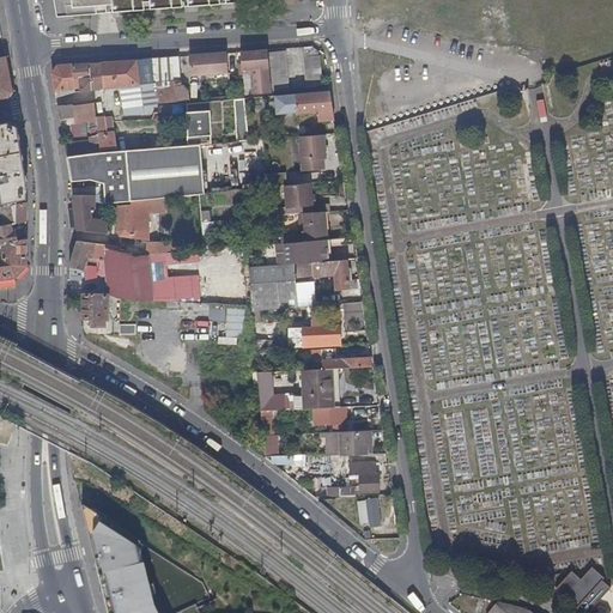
[(56,0),(61,19),(252,1),(250,0),(56,0)]
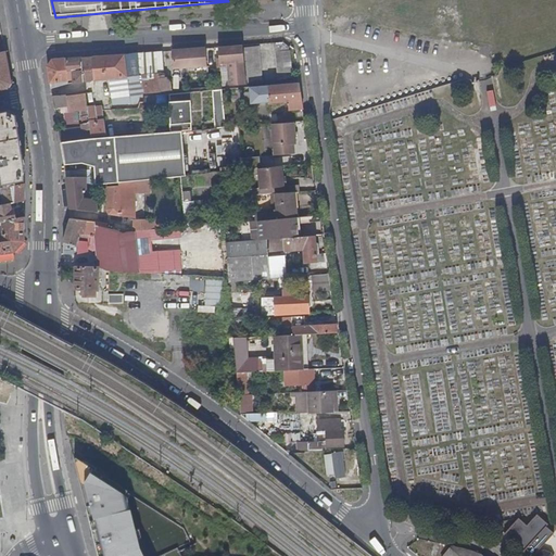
[(227,63),(230,87),(244,85),(241,46),(217,48),(218,64),(227,63)]
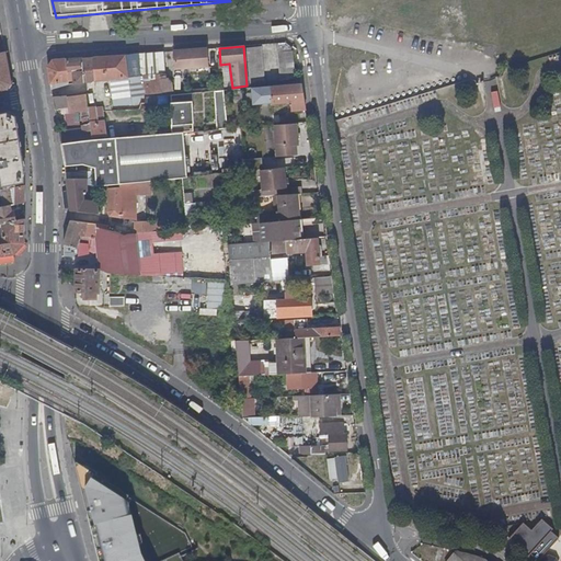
[(245,48),(249,84),(263,83),(260,47),(245,48)]
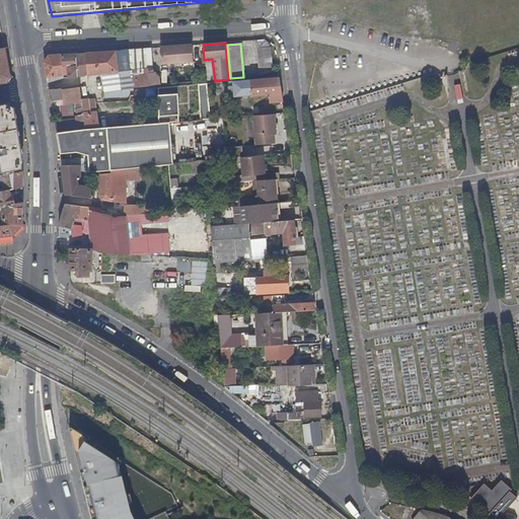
[(173,47),(157,48),(159,65),(191,62),(190,46),(177,47),(177,49),(173,49),(173,47)]
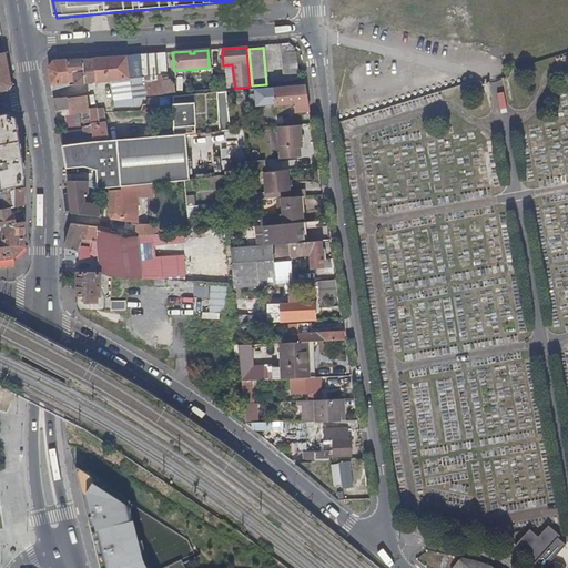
[(10,85),(4,52),(0,53),(0,92),(4,91),(10,85)]
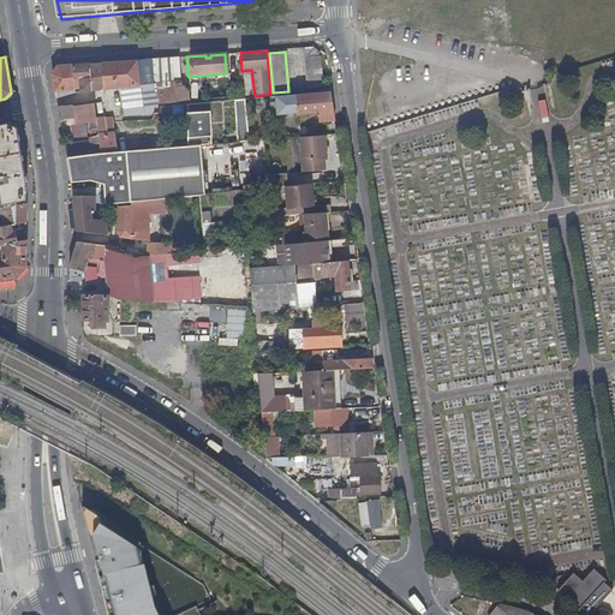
[(304,58),(306,90),(323,88),(320,57),(304,58)]
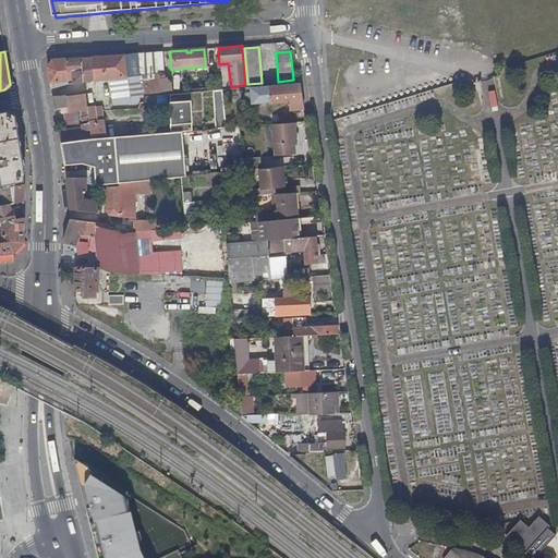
[(143,95),(158,94),(158,76),(158,74),(136,77),(125,79),(123,55),(91,58),(93,82),(107,81),(112,106),(132,105),(137,104),(143,95)]
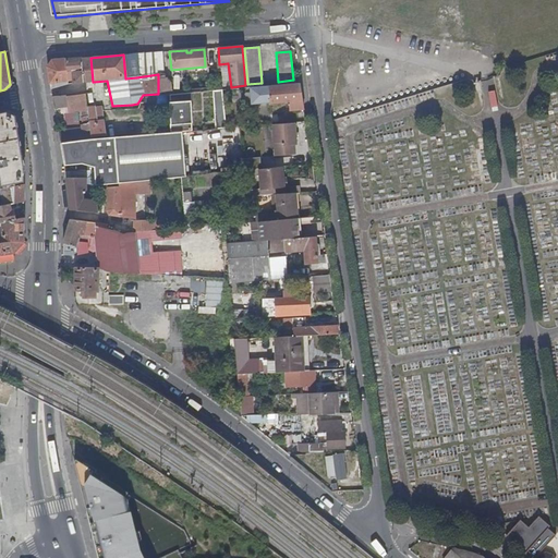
[(135,59),(136,77),(158,74),(161,74),(160,57),(153,58),(145,59),(135,59)]
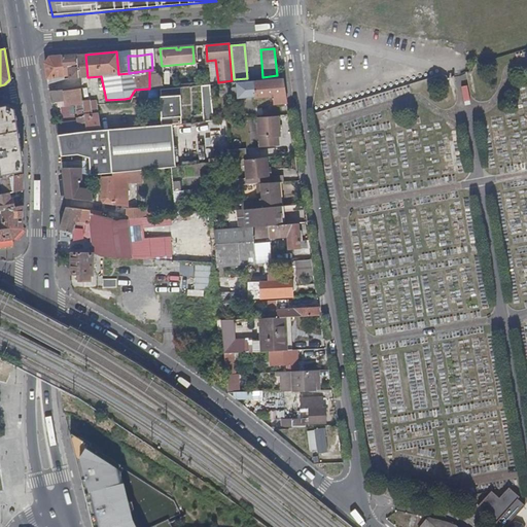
[(77,55),(62,56),(63,73),(68,72),(69,79),(78,77),(77,55)]
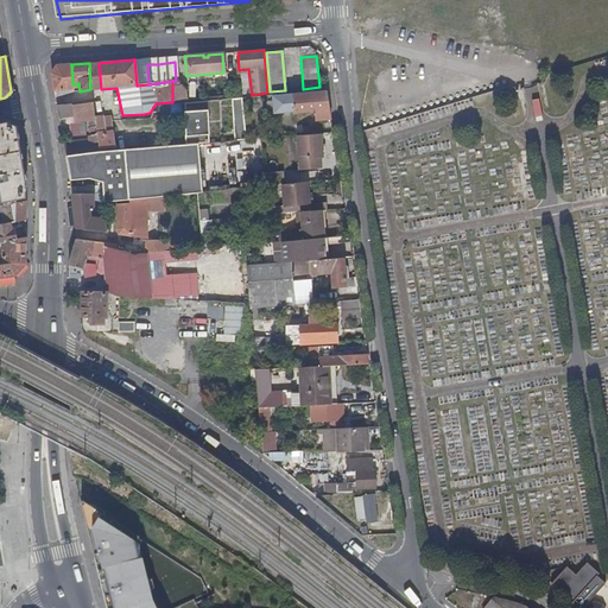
[(90,89),(101,89),(99,63),(89,63),(90,89)]
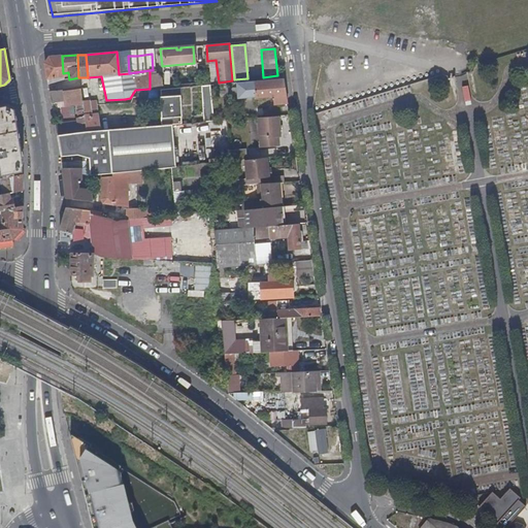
[(43,64),(47,86),(56,83),(55,77),(63,76),(63,73),(62,56),(48,57),(43,64)]
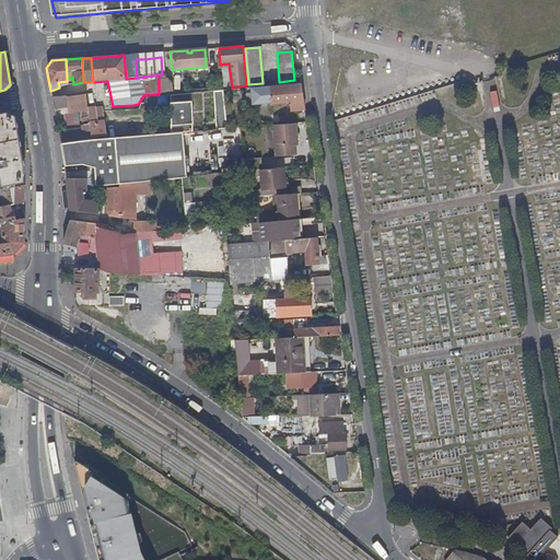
[(159,77),(159,94),(172,93),(170,76),(162,77),(159,77)]
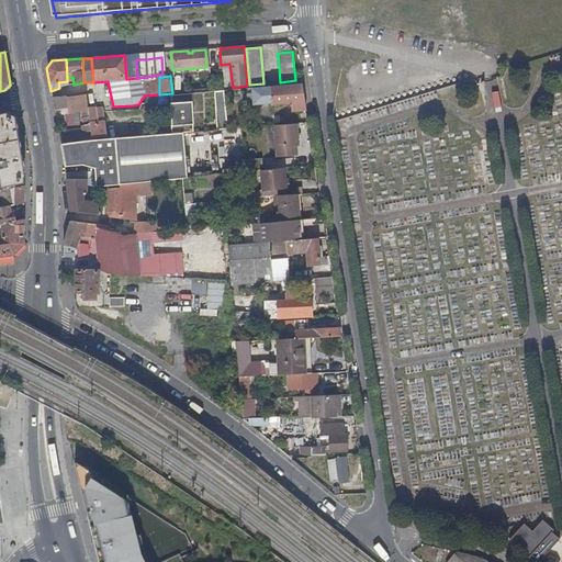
[(301,83),(270,87),(271,103),(288,102),(288,104),(291,104),(292,112),(305,111),(301,83)]
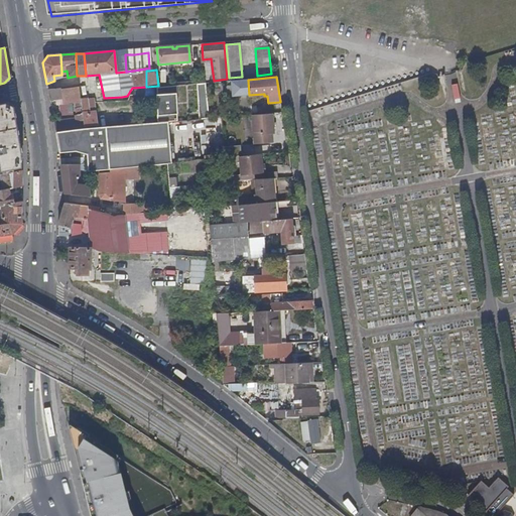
[(248,80),(231,82),(232,96),(249,95),(248,80)]
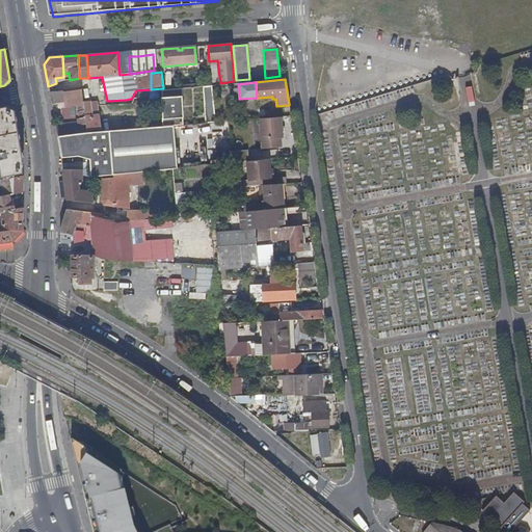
[(211,86),(202,87),(205,124),(214,123),(211,86)]
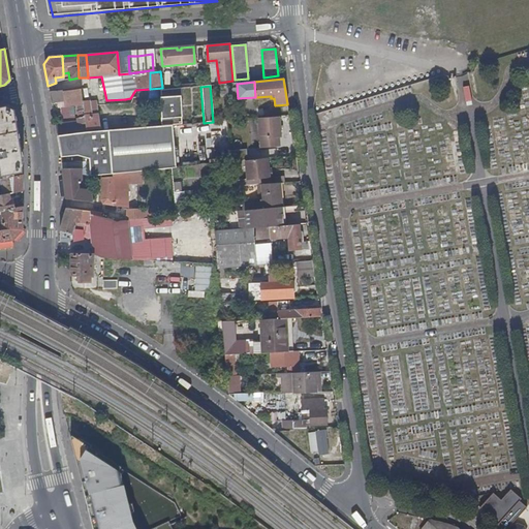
[(62,91),(63,101),(64,106),(82,104),(82,103),(81,89),(62,91)]
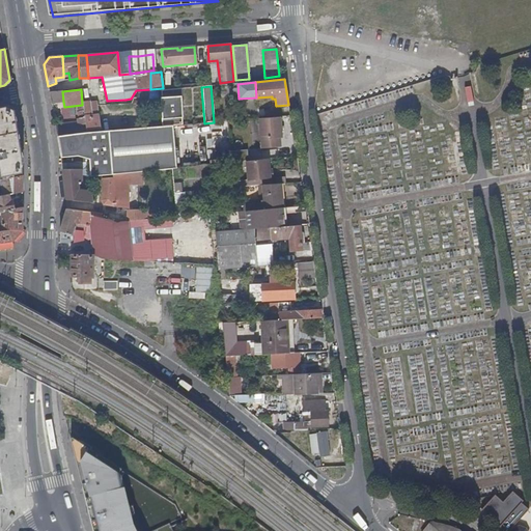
[(180,89),(161,91),(161,98),(161,99),(162,118),(161,118),(161,127),(182,124),(182,117),(180,96),(182,96),(180,89)]
